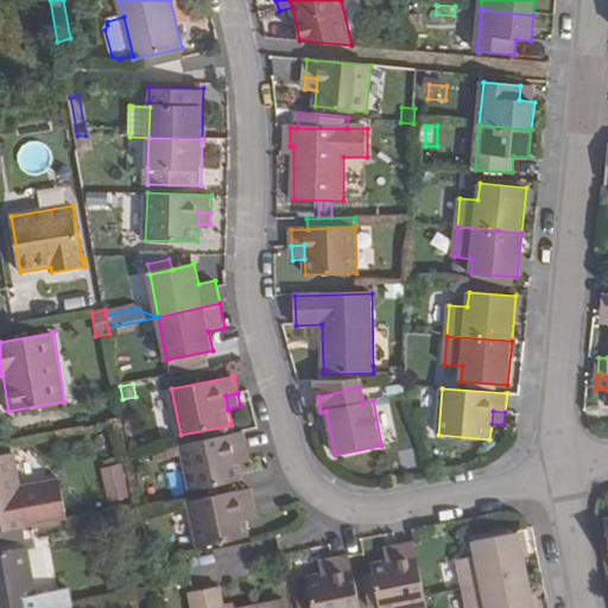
[(191,489),(241,481),(239,464),(236,451),(248,449),(245,432),(183,445),(191,489)]
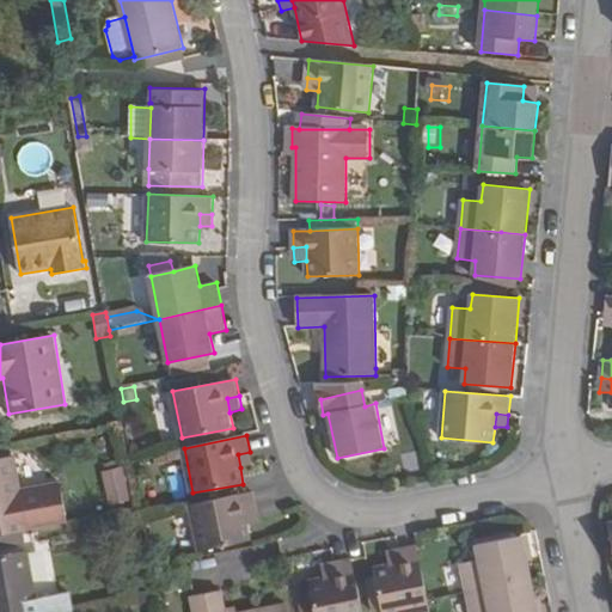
[(250,452),(238,454),(240,467),(252,465),(250,452)]
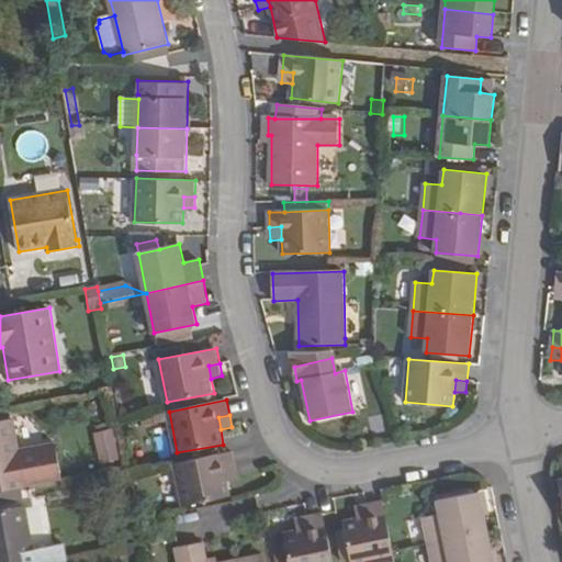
[(0,491),(22,487),(62,480),(55,445),(21,451),(14,418),(0,420),(0,491)]
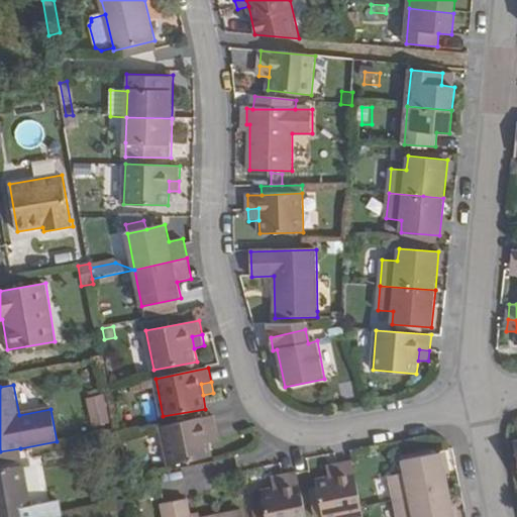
[(104,394),(85,398),(91,426),(110,422),(104,394)]
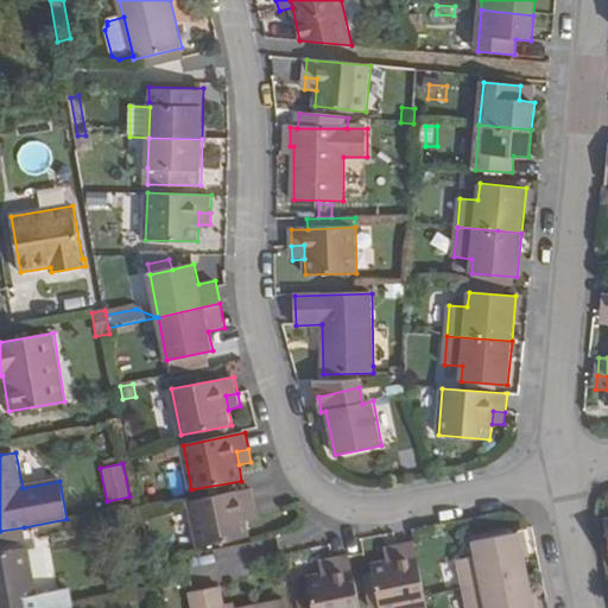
[(200,546),(249,538),(246,521),(245,507),(255,506),(252,488),(190,500),(200,546)]
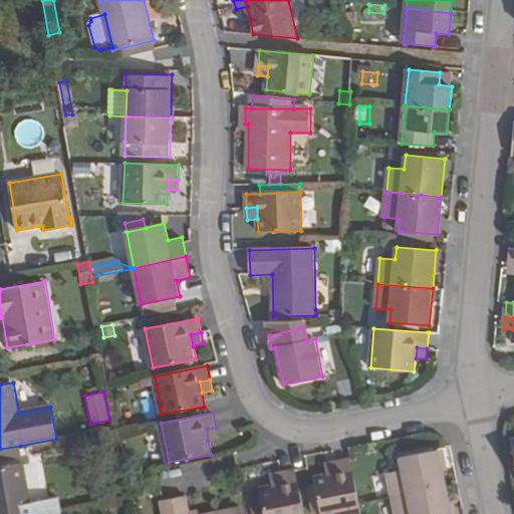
[(135,417),(120,421),(123,430),(137,427),(135,417)]
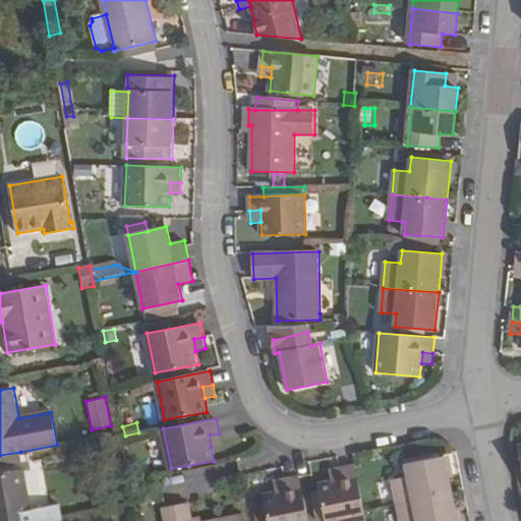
[(219,433),(210,435),(211,447),(221,444),(219,433)]
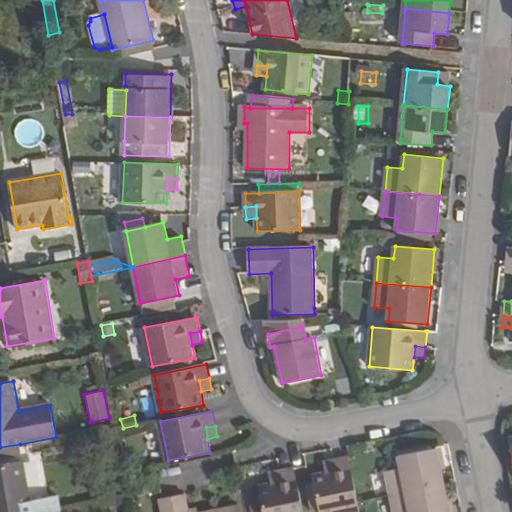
[(0,459),(23,455),(20,444),(0,447),(0,459)]
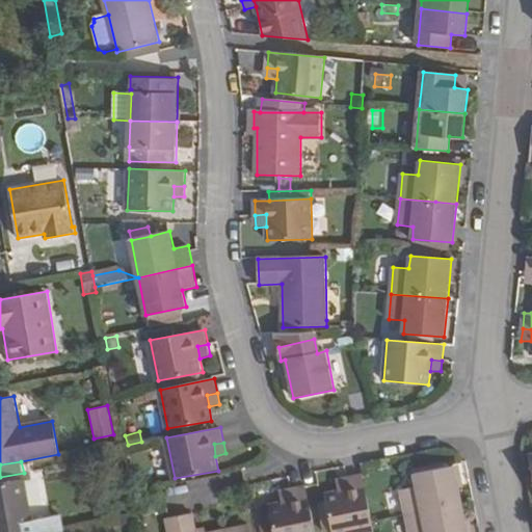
[(417,486),(401,490),(406,516),(462,504),(454,467),(414,475),(417,486)]
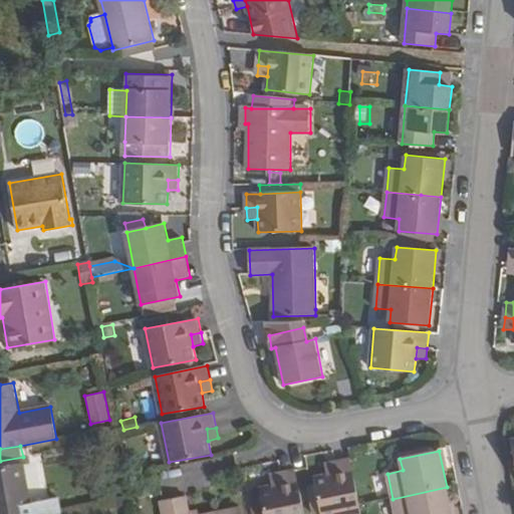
[(314,478),(321,513),(354,513),(362,513),(360,506),(351,459),(334,462),(336,473),(326,475),(314,478)]
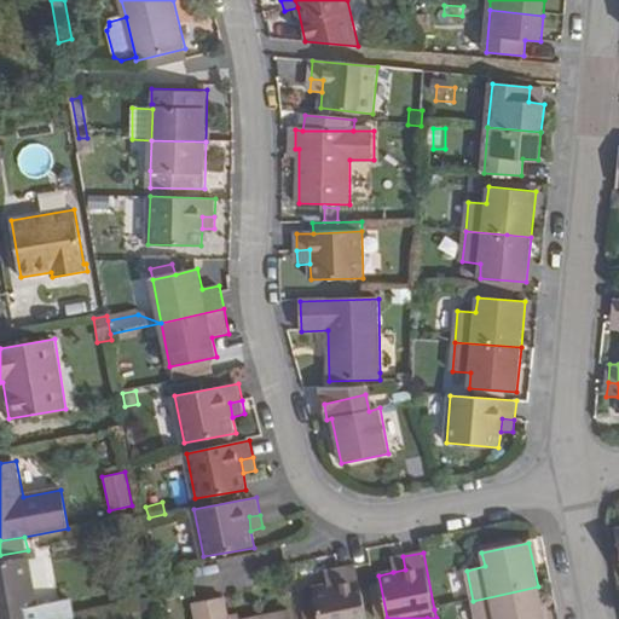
[(403,556),(391,559),(393,572),(405,570),(403,556)]
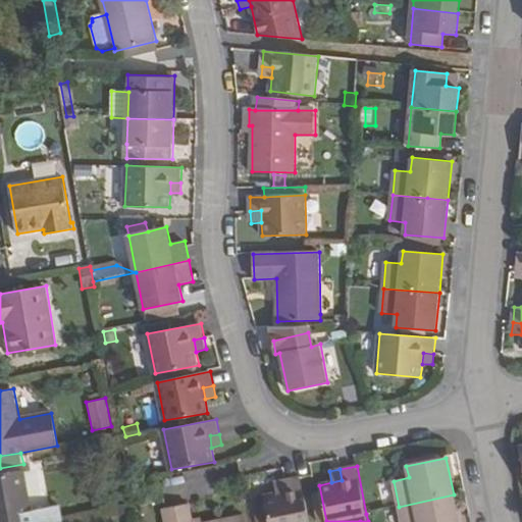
[(23,470),(0,474),(0,521),(33,521),(31,509),(23,470)]
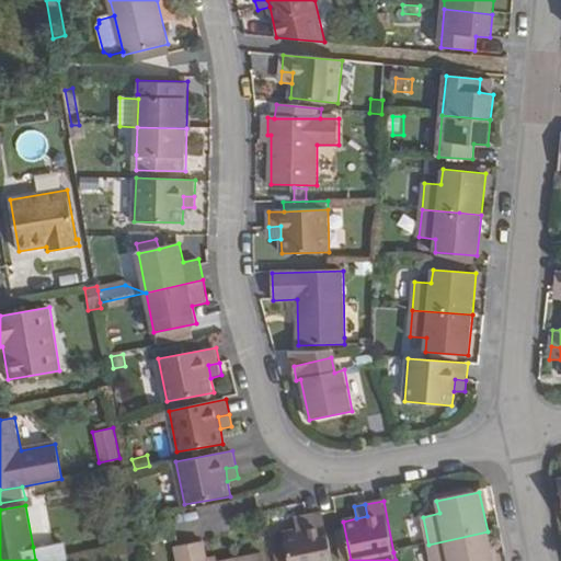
[(283,534),(287,560),(333,560),(324,512),(306,516),(308,527),(296,530),(283,534)]
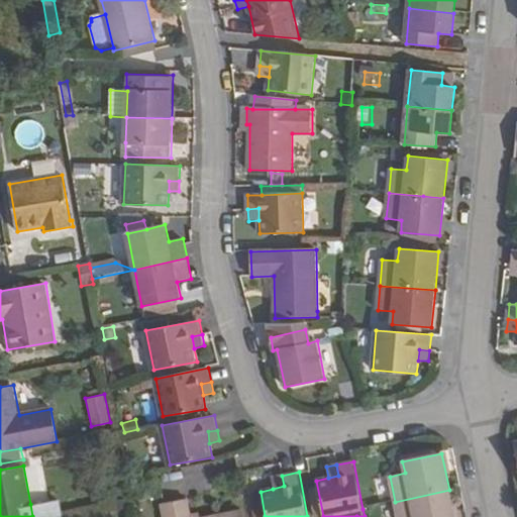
[(282,476),(272,478),(273,489),(284,486),(282,476)]
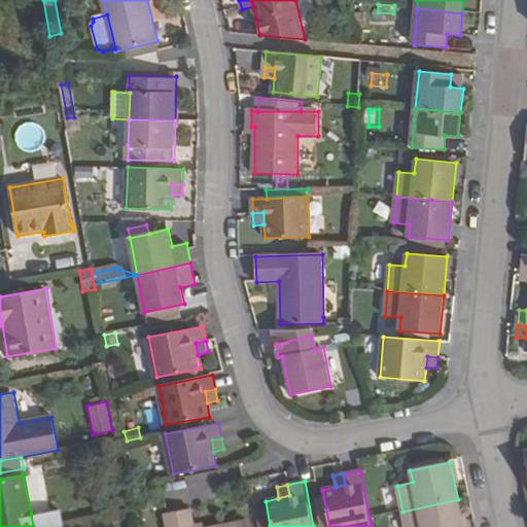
[(463,526),(458,499),(402,512),(405,526),(463,526)]
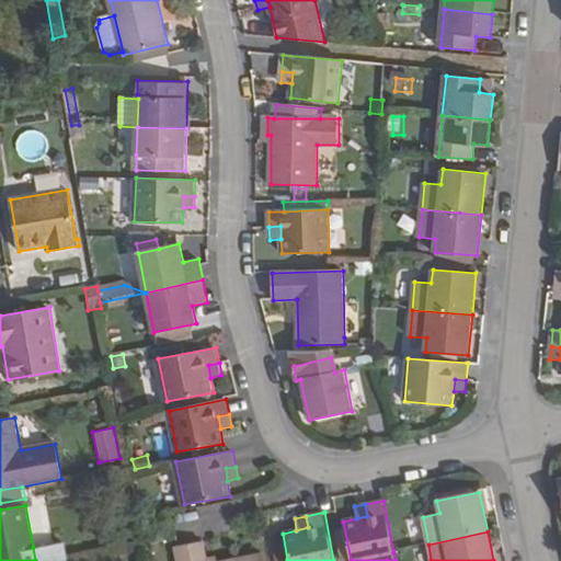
[(67,560),(64,541),(33,547),(35,560),(67,560)]
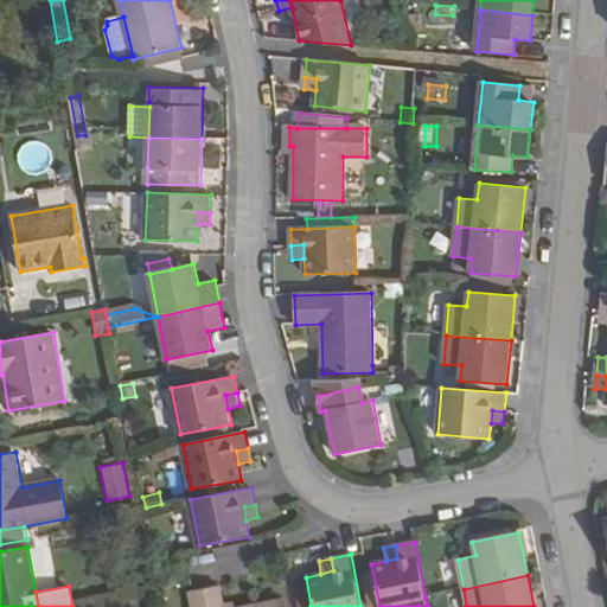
[(286,606),(286,600),(250,606),(222,606),(222,604),(218,586),(190,592),(192,606),(286,606)]
